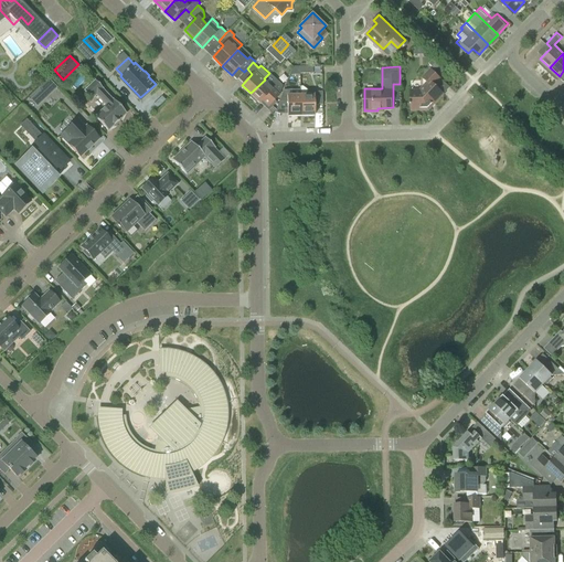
[(413,108),(429,108),(445,92),(436,84),(442,77),(432,67),(424,75),(428,80),(421,87),(412,88),(413,108)]
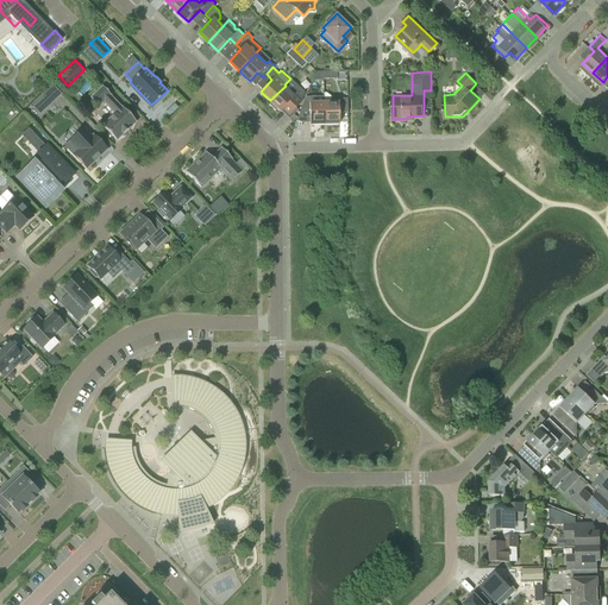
[(123,105),(111,93),(112,93),(104,84),(92,95),(100,104),(105,99),(117,111),(104,124),(117,138),(124,131),(124,132),(130,126),(137,119),(123,105)]
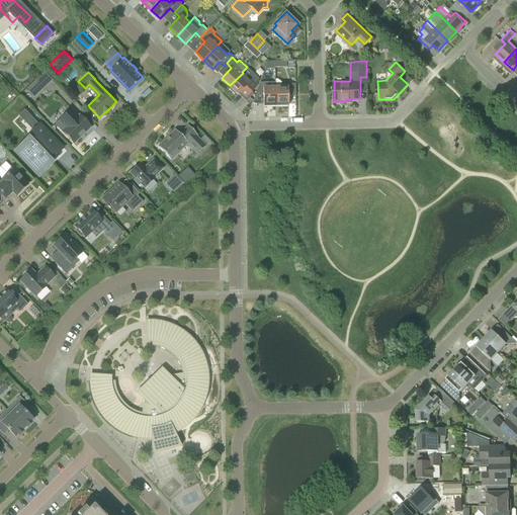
[(243,73),(230,85),(239,93),(251,81),(256,86),(259,80),(252,73),(248,78),(243,73)]
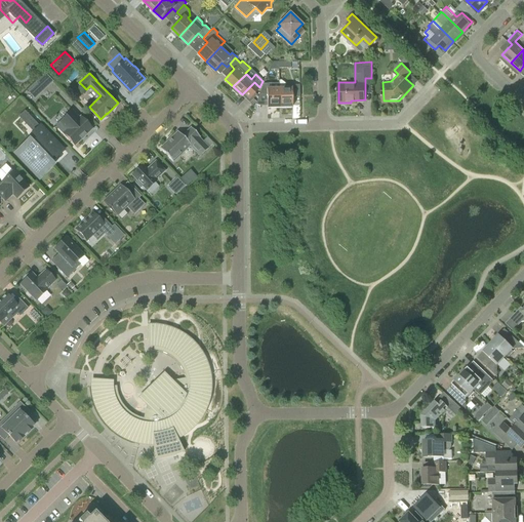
[(280,78),(280,81),(280,107),(292,106),(292,87),(293,87),(293,82),(286,82),(282,78),(280,78)]
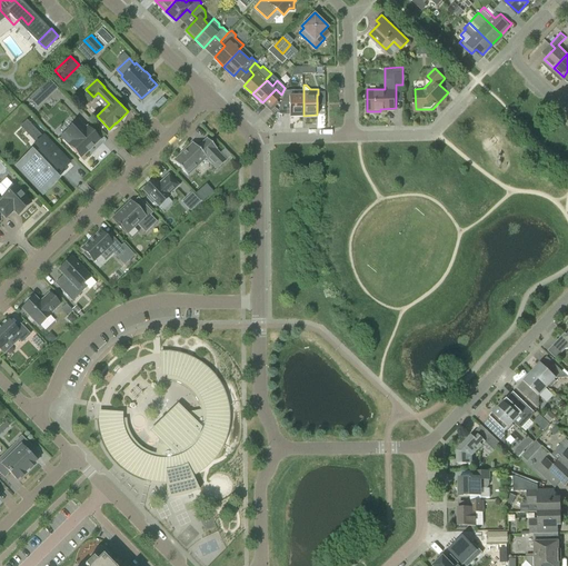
[(290,116),(304,116),(304,88),(287,89),(282,100),(290,100),(290,116)]
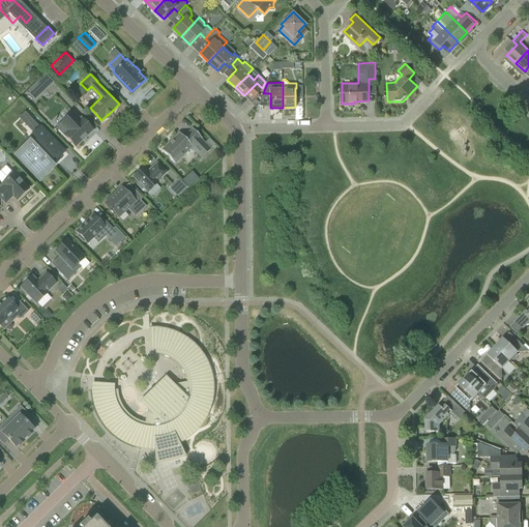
[(29,91),(35,97),(43,90),(37,83),(29,91)]
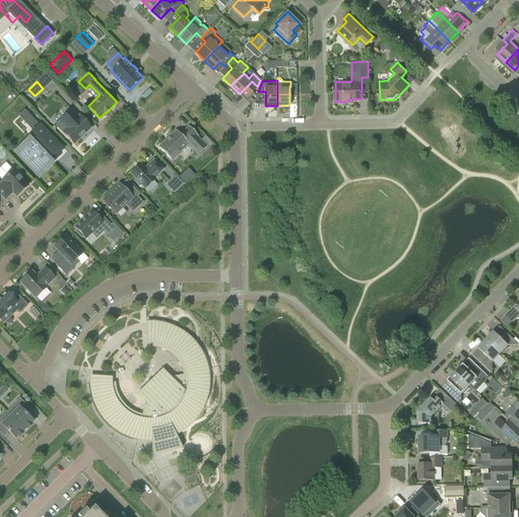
[(79,115),(72,108),(60,119),(67,126),(63,129),(74,141),(81,135),(85,132),(85,131),(91,125),(80,113),(79,115)]
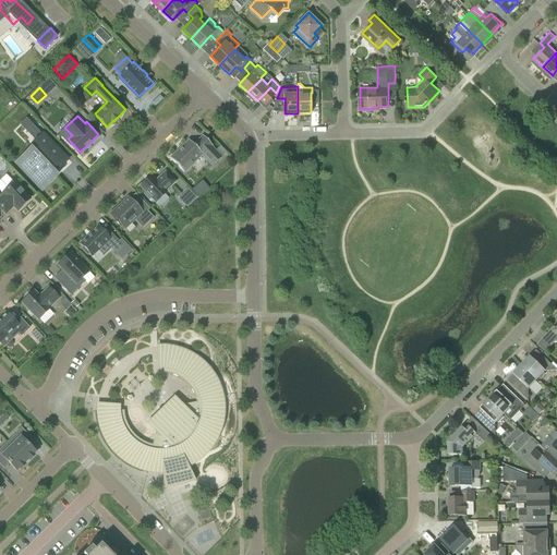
[(59,166),(68,158),(43,131),(34,140),(38,144),(20,163),(35,179),(40,175),(45,180),(56,170),(50,165),(55,160),(59,166)]
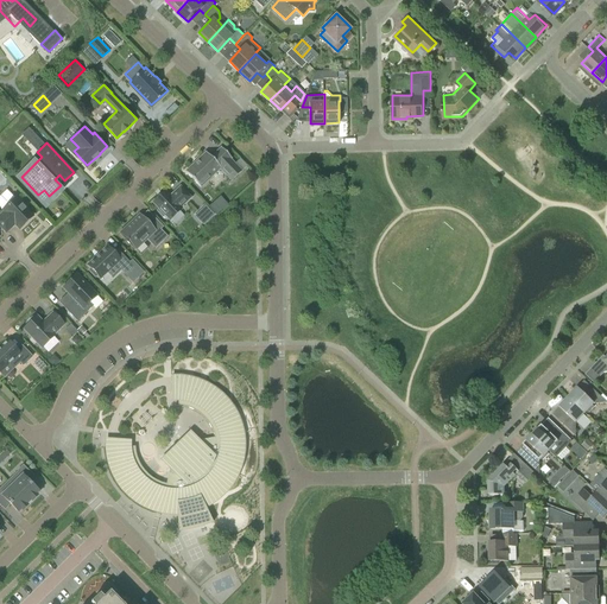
[(187,169),(201,185),(202,185),(202,184),(221,166),(233,178),(242,169),(235,160),(232,157),(233,156),(222,145),(221,145),(222,146),(212,156),(207,150),(206,150),(207,151),(187,169)]
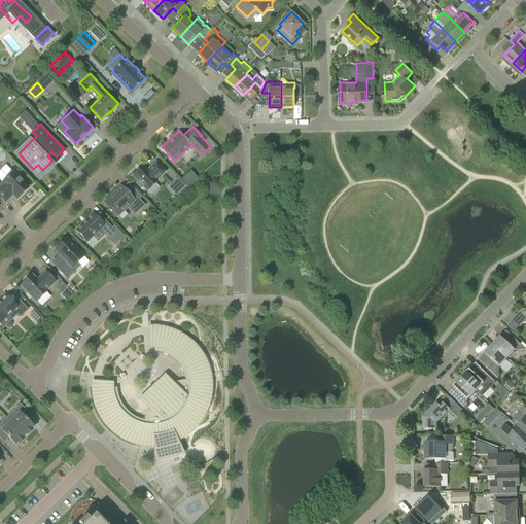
[(166,169),(156,160),(148,168),(143,164),(133,174),(138,179),(136,180),(142,186),(143,184),(147,188),(158,179),(156,178),(166,169)]
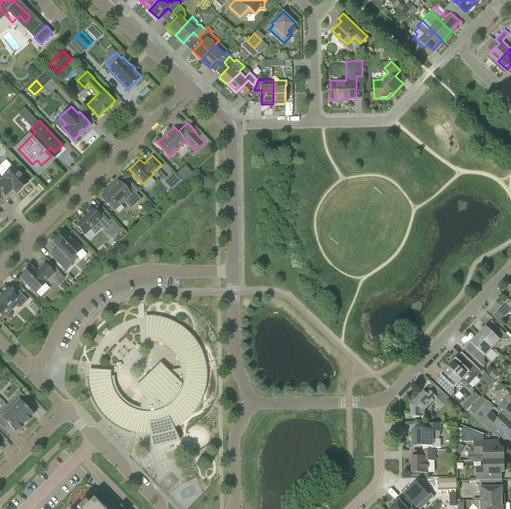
[(187,162),(177,170),(183,178),(192,170),(187,162)]
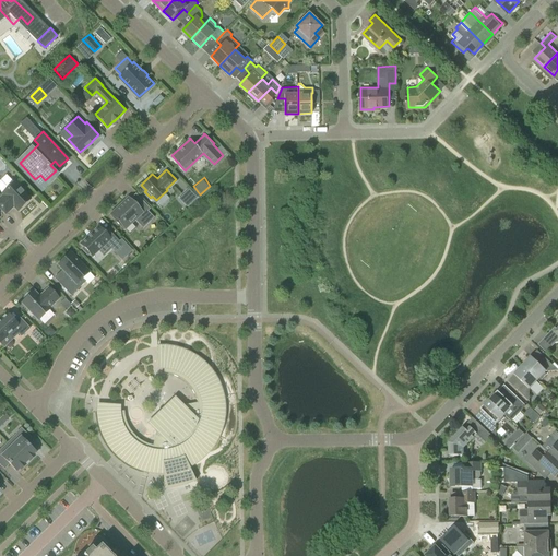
[(0,191),(0,204),(6,211),(14,203),(19,209),(31,197),(23,188),(14,180),(9,186),(2,191),(4,193),(2,194),(0,191)]
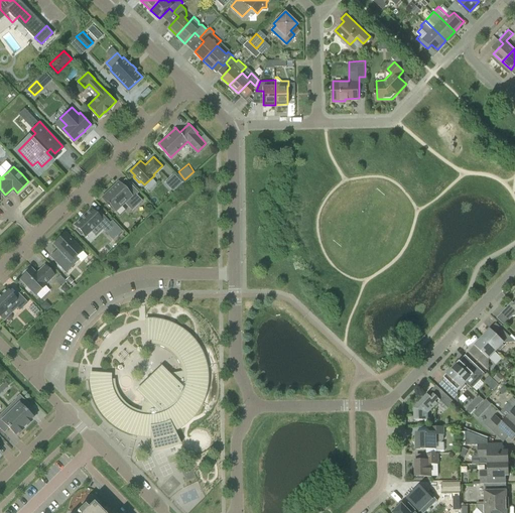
[(172,188),(181,179),(174,171),(165,180),(172,188)]
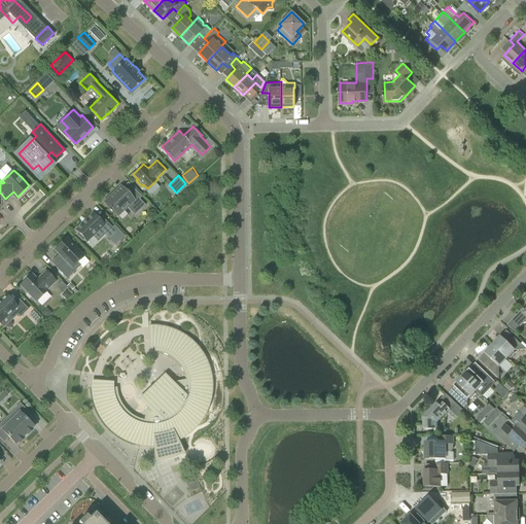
[(133,196),(123,184),(105,201),(117,214),(132,201),(139,209),(145,203),(135,193),(133,196)]
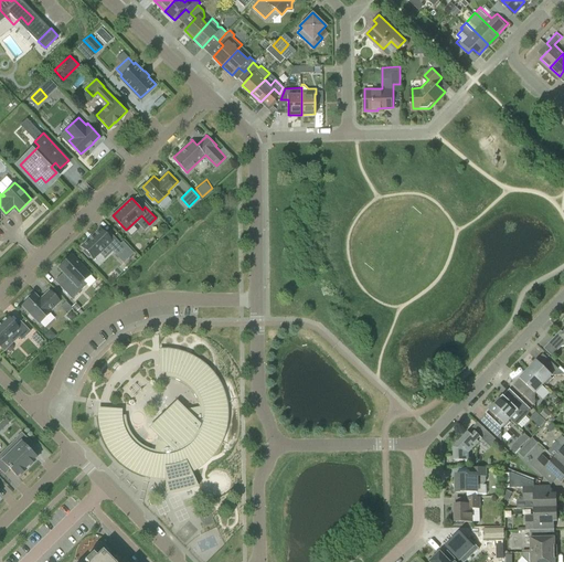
[(99,228),(82,244),(85,247),(83,248),(89,255),(91,254),(94,257),(100,251),(109,242),(115,247),(126,260),(136,250),(125,237),(123,239),(120,242),(112,232),(108,234),(100,226),(99,228)]
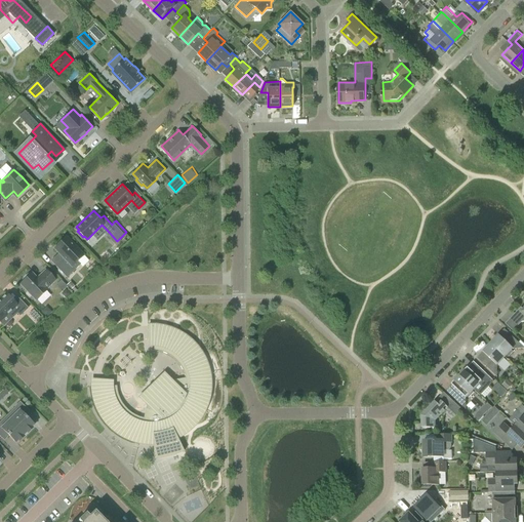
[(67,276),(81,263),(78,259),(84,253),(67,235),(55,246),(65,256),(56,265),(67,276)]
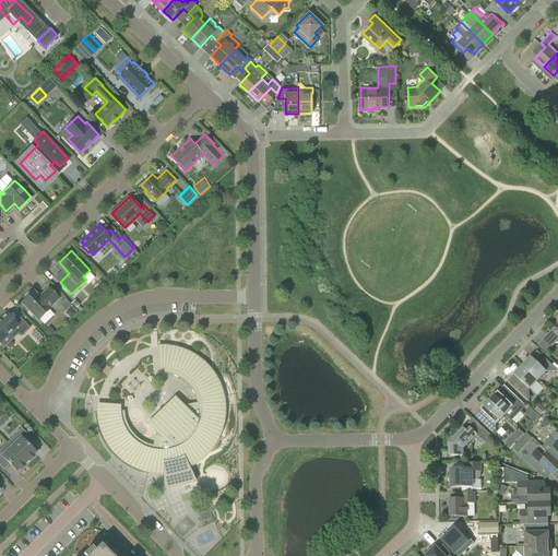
[(59,296),(49,286),(40,295),(35,288),(33,291),(32,290),(31,290),(26,293),(26,295),(27,296),(22,300),(39,318),(51,306),(50,305),(59,296)]
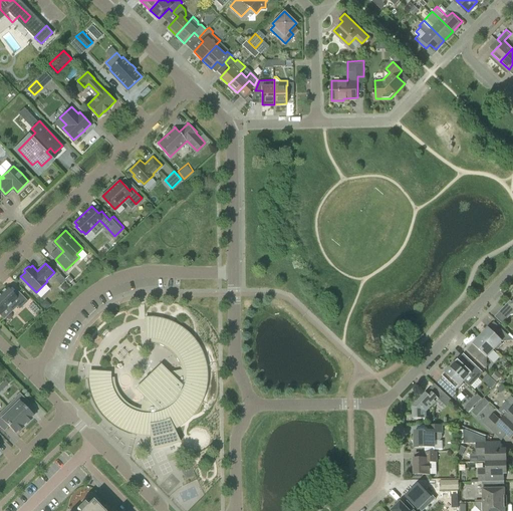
[(70,281),(73,277),(69,273),(65,277),(70,281)]
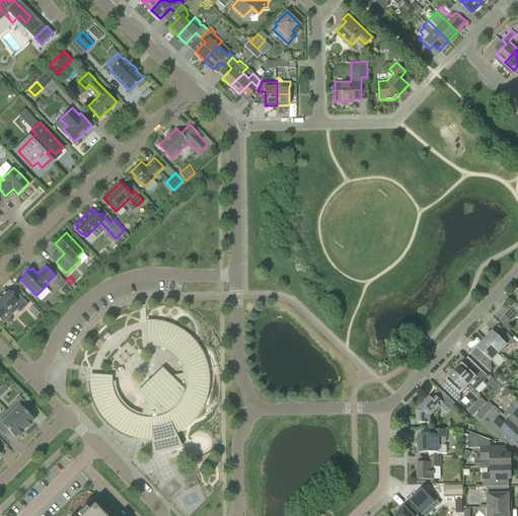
[(14,296),(7,289),(0,295),(0,314),(1,315),(8,308),(12,312),(17,307),(20,310),(28,302),(18,293),(14,296)]
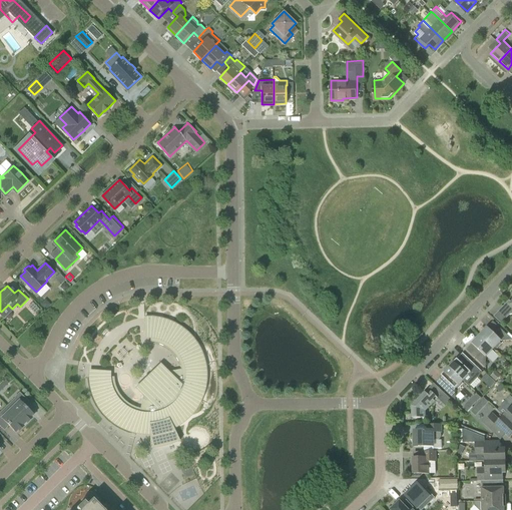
[(511,299),(510,298),(503,306),(509,311),(511,308),(511,299)]
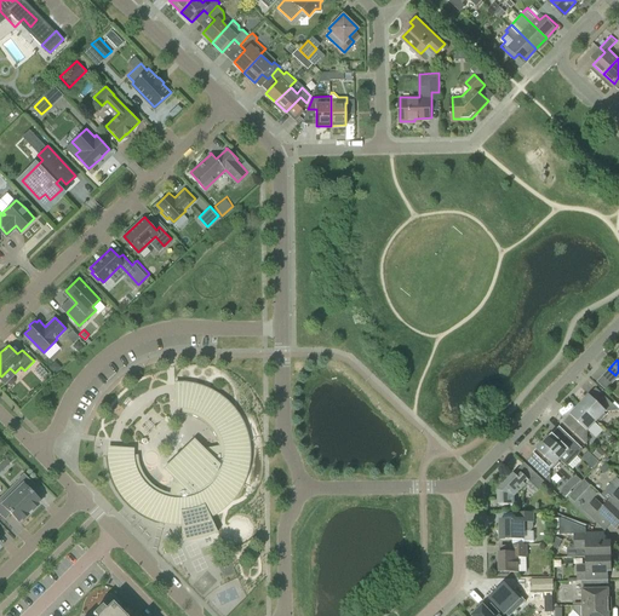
[(45,379),(51,373),(46,367),(40,373),(45,379)]
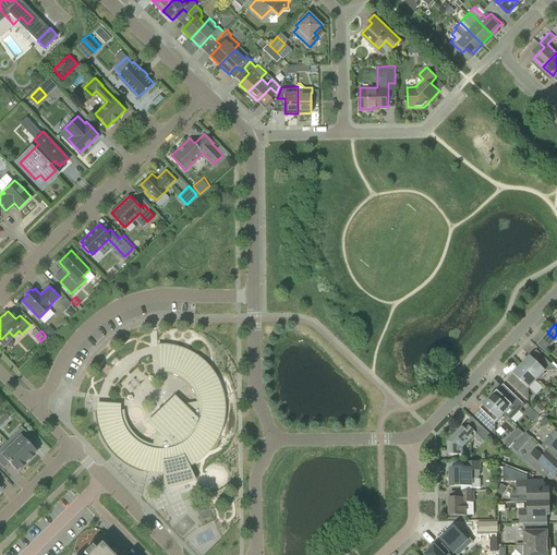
[(215,374),(214,371),(209,366),(205,361),(203,359),(197,354),(192,351),(189,350),(186,349),(184,348),(181,347),(174,345),(168,344),(158,344),(158,346),(158,350),(159,363),(165,363),(165,365),(170,366),(169,370),(169,371),(173,372),(178,374),(182,376),(186,379),(190,383),(192,387),(194,390),(196,396),(197,400),(183,402),(176,395),(174,396),(171,399),(170,400),(167,403),(166,405),(162,408),(161,408),(158,411),(158,412),(154,415),(154,417),(150,420),(149,421),(156,429),(153,443),(149,442),(144,439),(141,437),(136,434),(133,431),(131,426),(128,422),(126,418),(125,412),(124,412),(124,413),(120,413),(120,408),(98,409),(98,411),(99,418),(100,424),(101,427),(103,430),(104,432),(105,435),(108,441),(112,446),(114,448),(119,454),(124,458),(126,459),(129,460),(129,461),(131,462),(134,463),(140,466),(146,468),(148,468),(149,466),(150,466),(156,467),(162,467),(165,467),(171,467),(172,469),(172,473),(173,475),(173,480),(174,483),(183,481),(186,480),(194,477),(195,479),(195,478),(194,475),(193,473),(191,467),(190,466),(189,463),(190,463),(195,460),(201,456),(203,454),(205,453),(205,451),(207,450),(209,448),(213,443),(217,437),(218,434),(220,427),(222,422),(223,419),(223,417),(223,415),(223,413),(225,410),(225,403),(223,397),(223,394),(221,387),(219,382),(218,378),(217,376),(216,376),(215,374)]
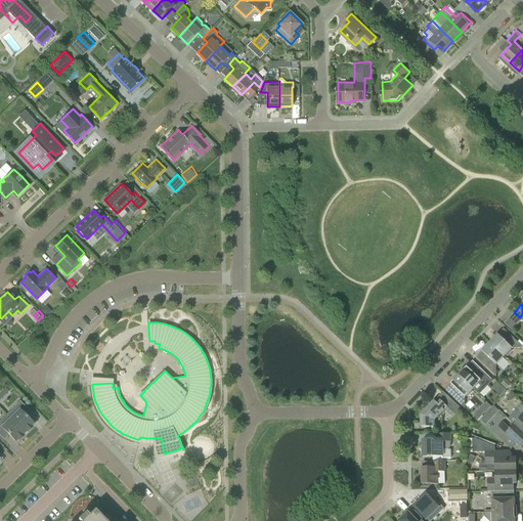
[(491,341),(506,354),(513,346),(522,345),(522,343),(514,335),(508,341),(499,333),(491,341)]
